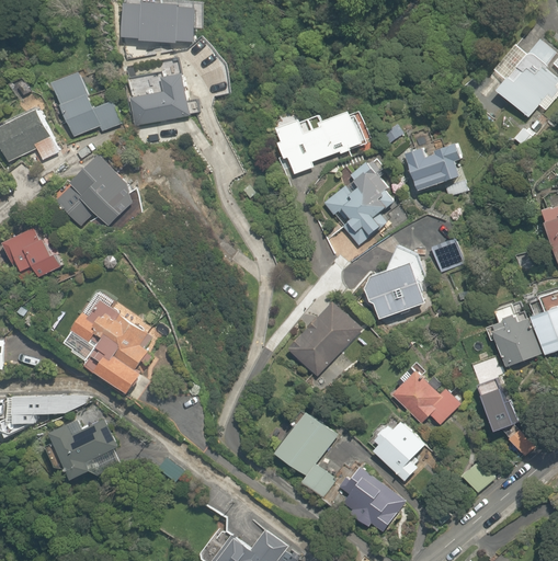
[(204,3),(147,0),(128,0),(126,37),(195,42),(202,35),(204,3)]
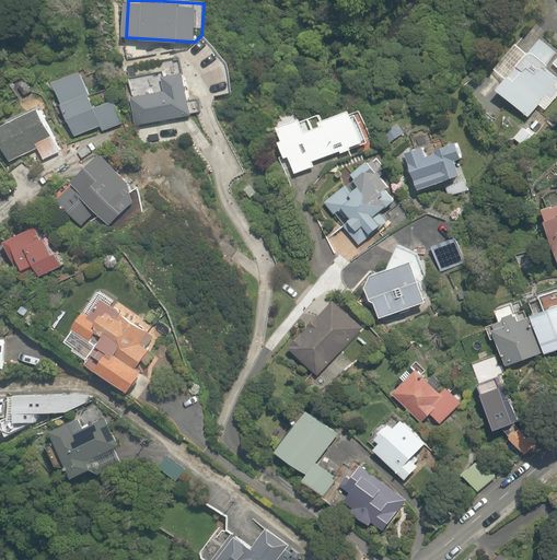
[(553,100),(556,102),(556,74),(546,67),(556,54),(556,48),(535,33),(511,66),(503,77),(494,91),(531,118),(541,104),(546,108),(553,100)]
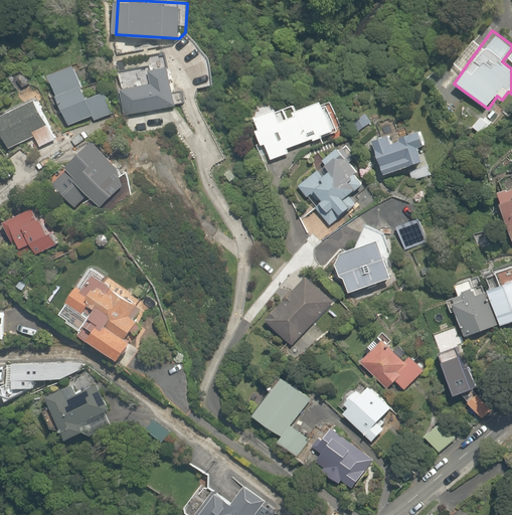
[(143,79),(119,84),(125,115),(172,106),(164,64),(141,68),(143,79)]
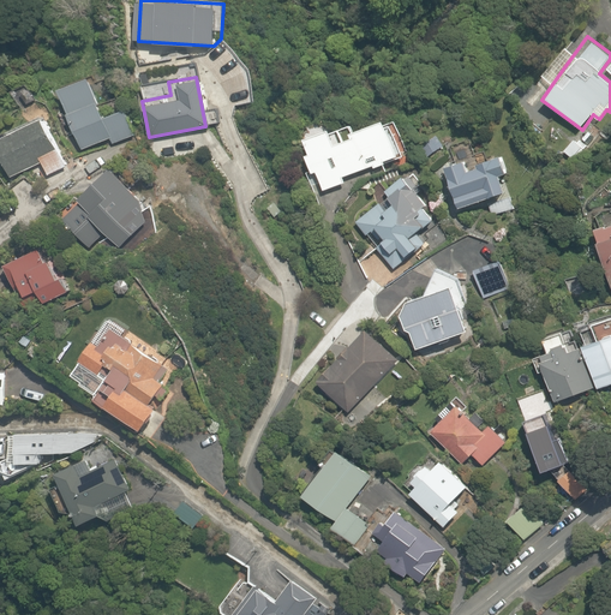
[(108,145),(133,136),(123,108),(101,117),(85,78),(57,89),(79,150),(106,139),(108,145)]
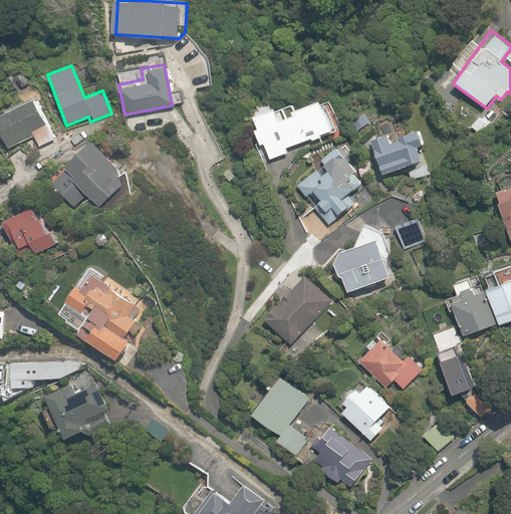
[(0,110),(0,149),(1,151),(31,137),(36,148),(55,140),(35,95),(0,110)]
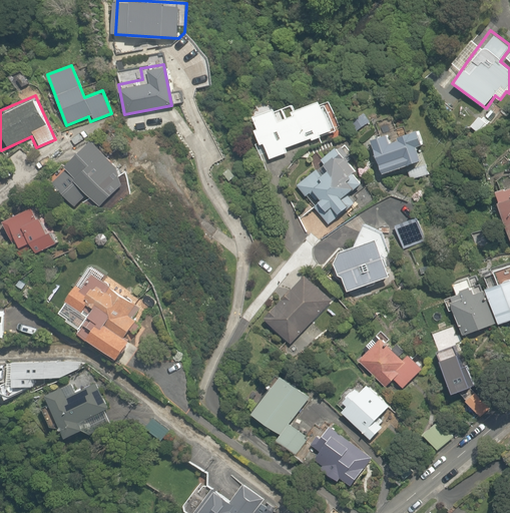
[(315,104),(313,99),(293,109),(290,102),(269,112),(266,107),(245,117),(265,160),(286,151),(284,147),(304,137),(306,141),(333,129),(321,102),(315,104)]
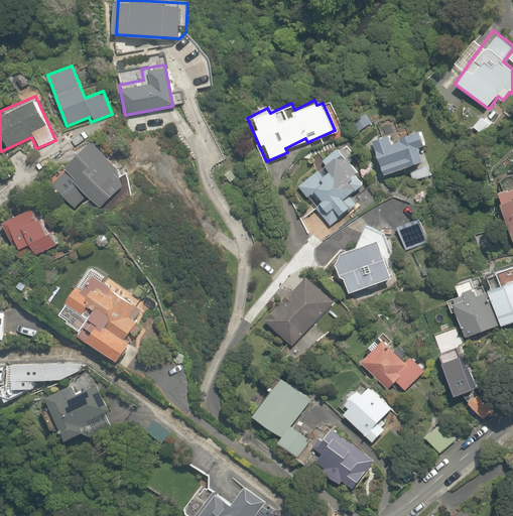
[(484,110),(479,116),(481,117),(474,126),(483,133),(491,123),(494,126),(498,121),(484,110)]
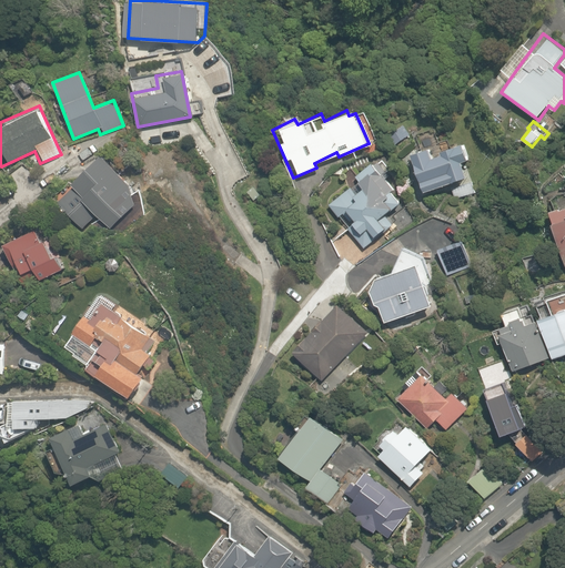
[(414,134),(405,122),(386,134),(395,148),(414,134)]
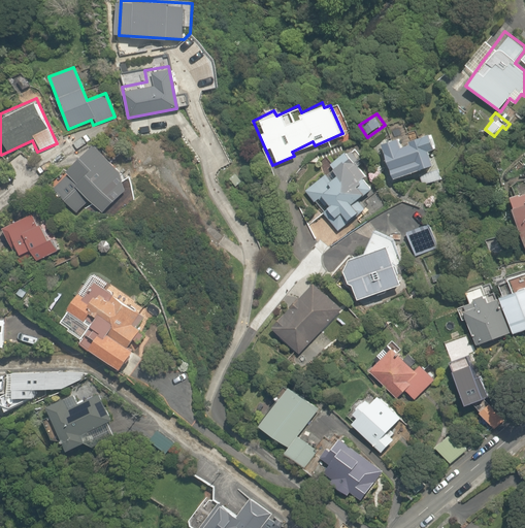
[(397,145),(397,144),(394,138),(381,143),(385,154),(382,155),(391,180),(433,166),(428,152),(440,147),(435,131),(404,141),(405,143),(397,145)]
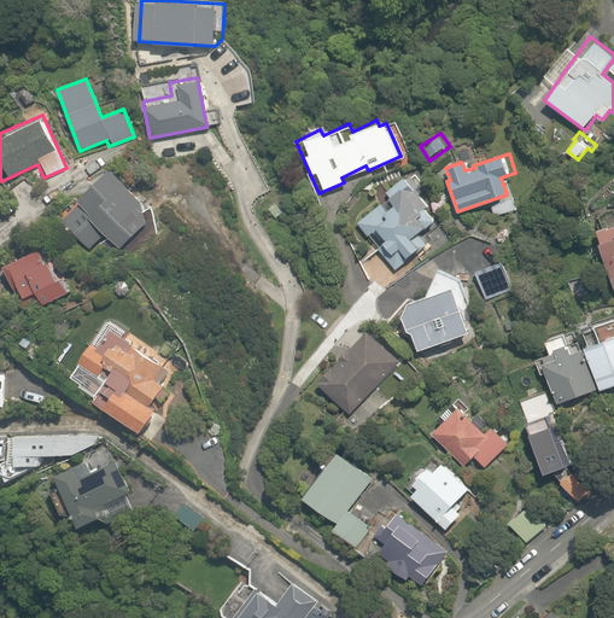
[(98,167),(50,216),(85,250),(99,235),(115,251),(148,217),(98,167)]
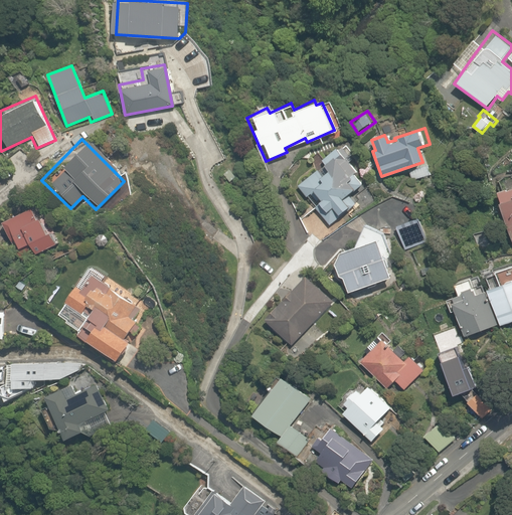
[(352,197),(367,182),(354,168),(358,164),(339,144),(295,186),(333,226),(358,203),(352,197)]
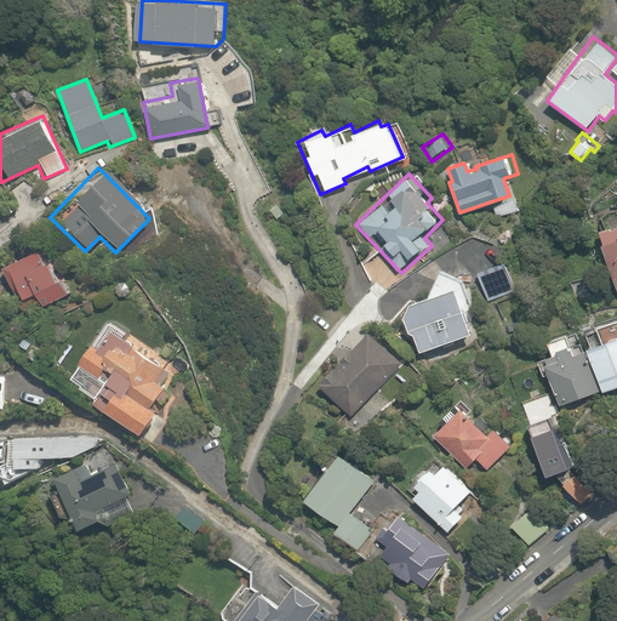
[(515,194),(495,204),(502,220),(523,210),(515,194)]
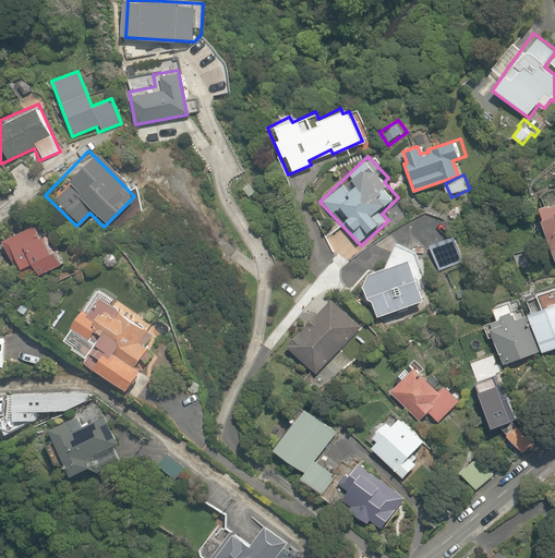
[(554,201),(534,209),(554,261),(554,201)]
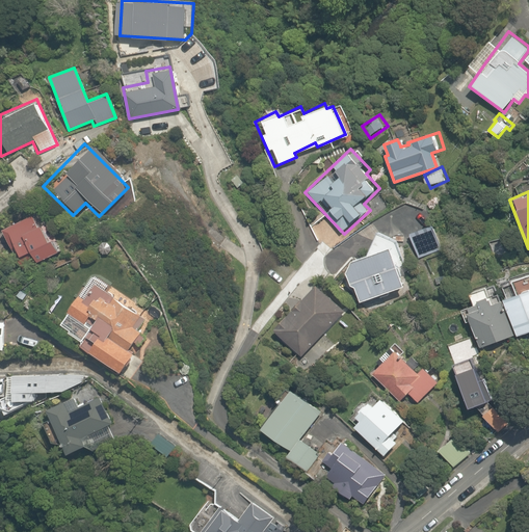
[(19,213),(0,222),(0,248),(5,259),(35,242),(19,213)]
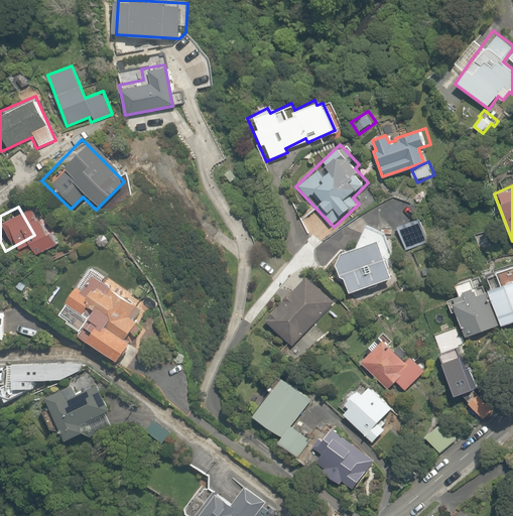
[(416,221),(400,228),(409,250),(425,243),(416,221)]
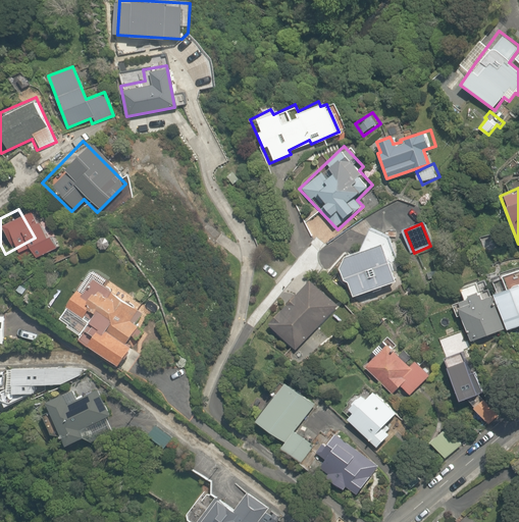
[(341,256),(335,266),(342,283),(347,282),(352,296),(392,280),(377,242),(341,256)]
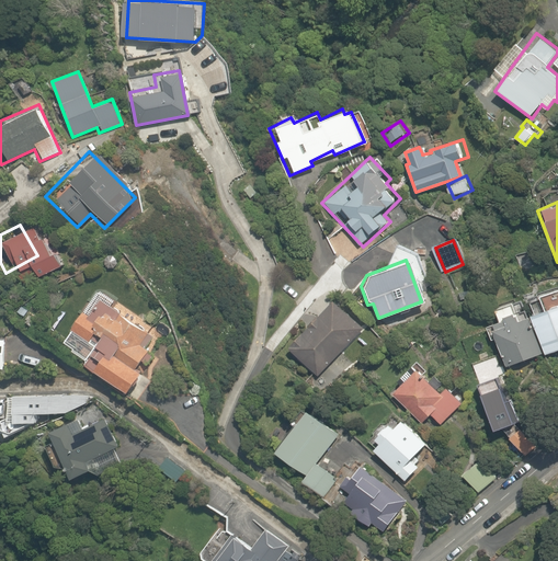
[(154,347),(162,336),(99,288),(72,323),(80,328),(71,340),(90,354),(84,361),(135,399),(154,373),(149,370),(162,353),(154,347)]
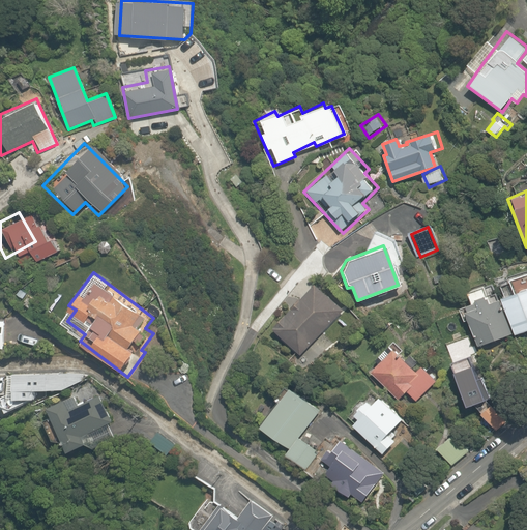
[(345,311),(314,283),(271,329),(302,357),(345,311)]
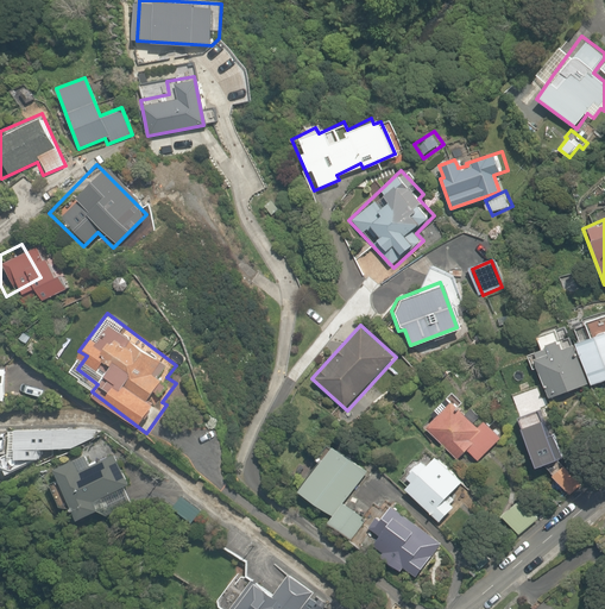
[(542,345),(543,349),(539,351),(537,347),(527,350),(528,353),(543,399),(604,380),(604,332),(556,347),(556,345),(555,341),(542,345)]
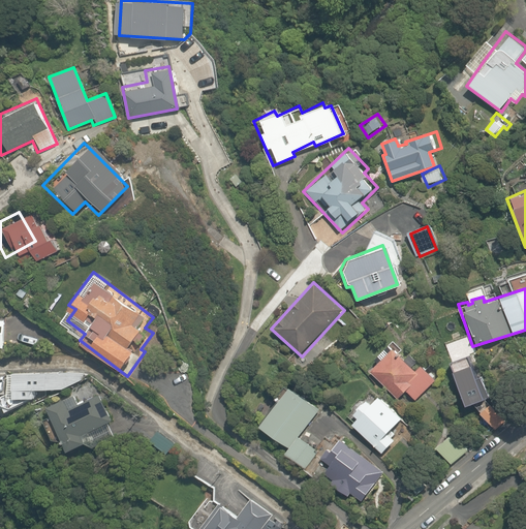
[(399,354),(404,350),(395,342),(392,339),(384,347),(389,350),(387,352),(382,349),(376,356),(379,360),(369,371),(399,399),(406,391),(416,400),(437,378),(422,365),(416,370),(399,354)]
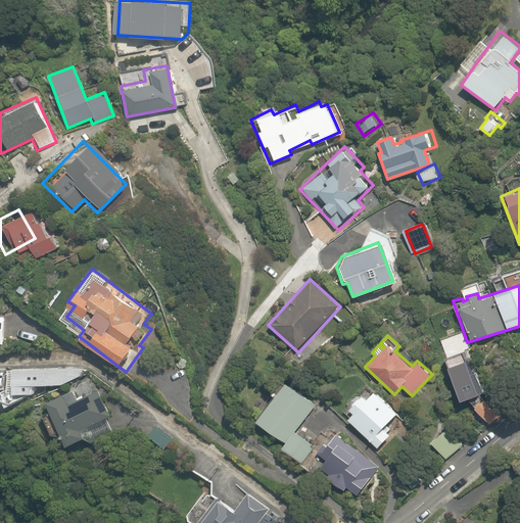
[(1,369),(1,395),(28,395),(28,385),(57,385),(79,377),(79,370),(1,369)]
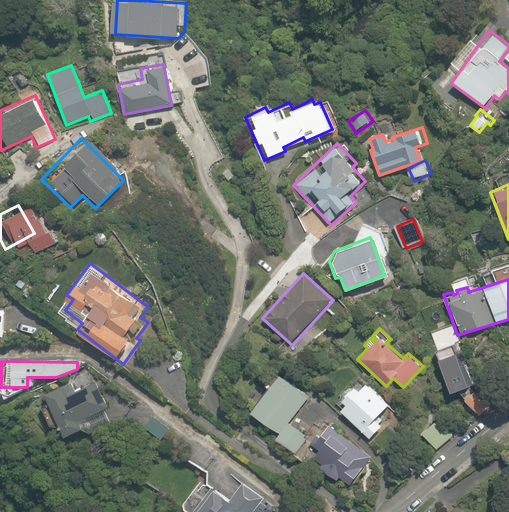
[(294,423),(312,397),(275,372),(247,413),(278,434),(272,444),(293,458),(310,433),(294,423)]
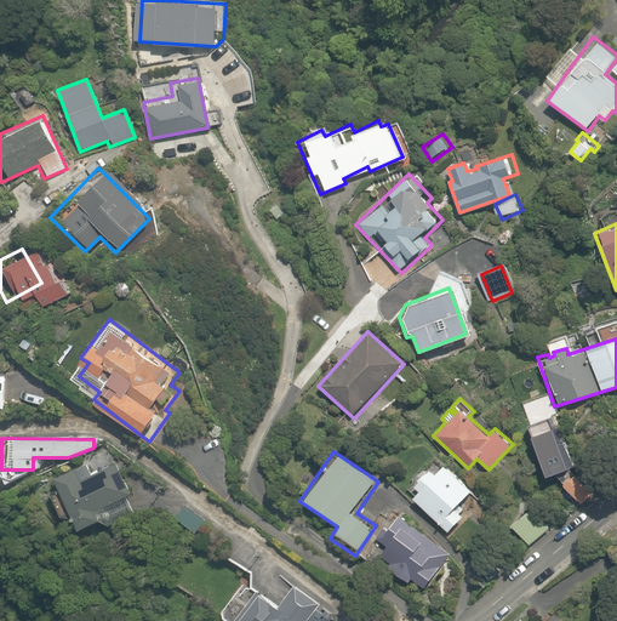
[(433,473),(426,466),(401,491),(450,536),(467,517),(457,508),(473,491),(443,463),(433,473)]
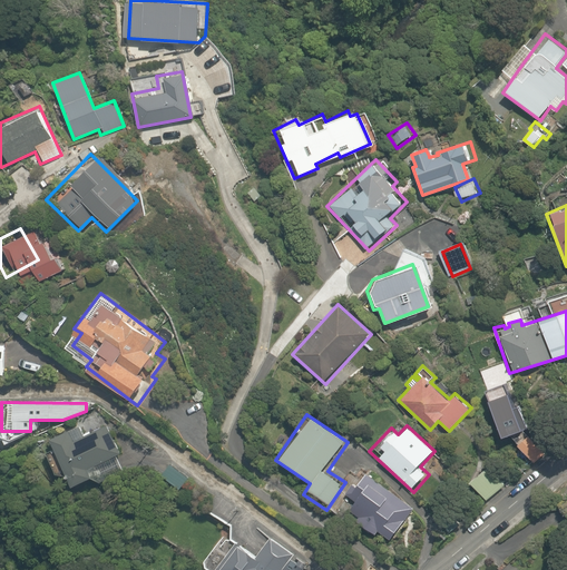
[(45,438),(59,479),(94,467),(97,475),(121,467),(106,426),(72,439),(68,429),(45,438)]
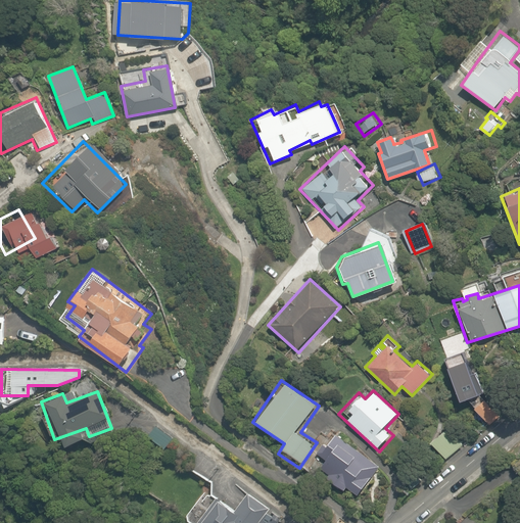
[(480,397),(471,409),(490,425),(500,414),(480,397)]
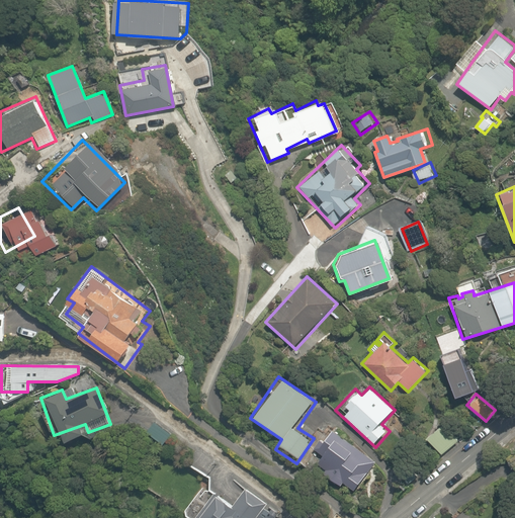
[(444,420),(425,436),(440,454),(459,438),(444,420)]
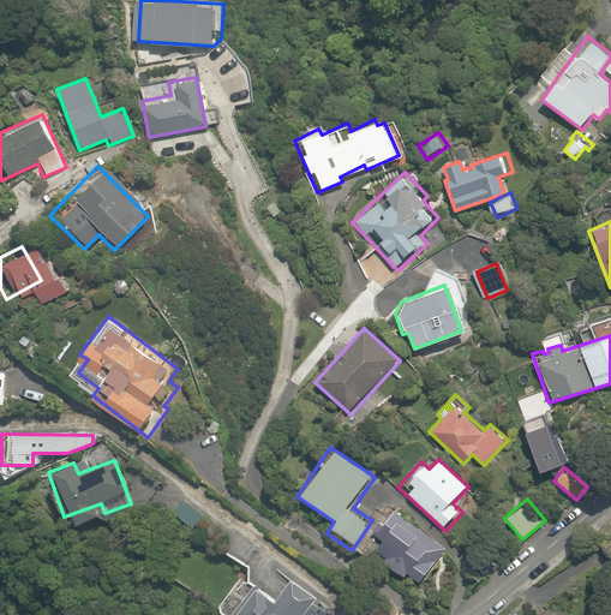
[(388,507),(367,535),(385,548),(376,560),(403,580),(408,574),(423,584),(447,551),(388,507)]
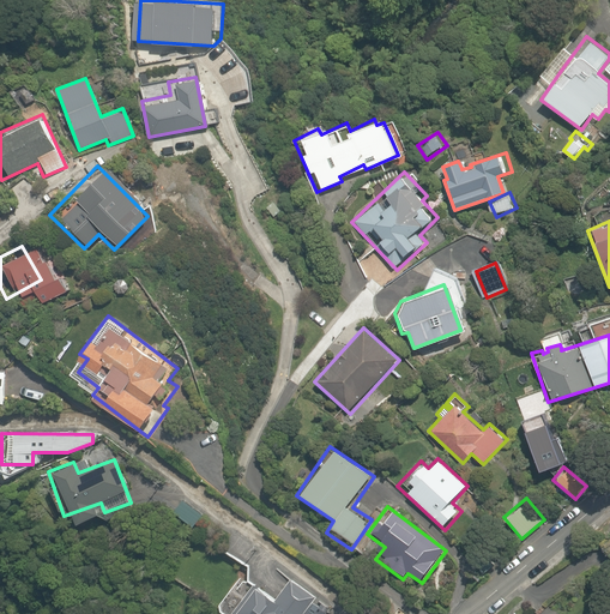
[(327,613),(333,606),(293,579),(279,600),(246,578),(223,613),(327,613)]
